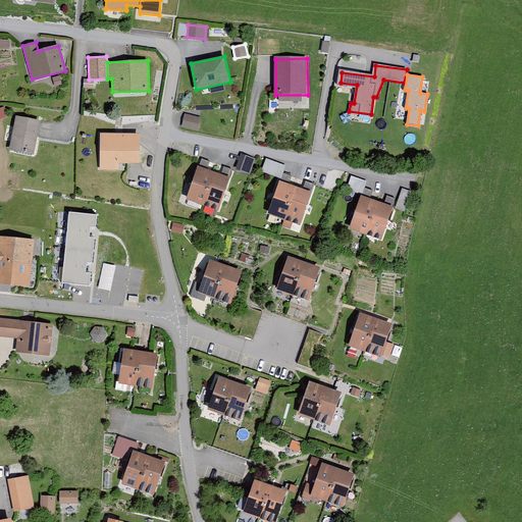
[(5,106),(0,108),(0,116),(1,118),(9,115),(5,106)]
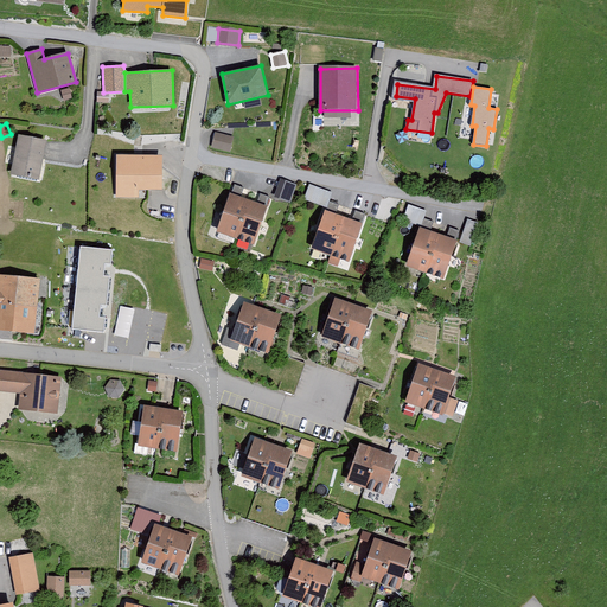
[(235,136),(215,132),(211,147),(231,152),(235,136)]
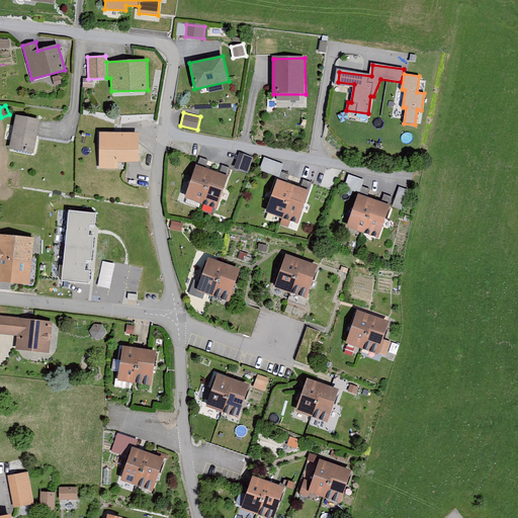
[(39,119),(15,115),(9,149),(34,153),(39,119)]
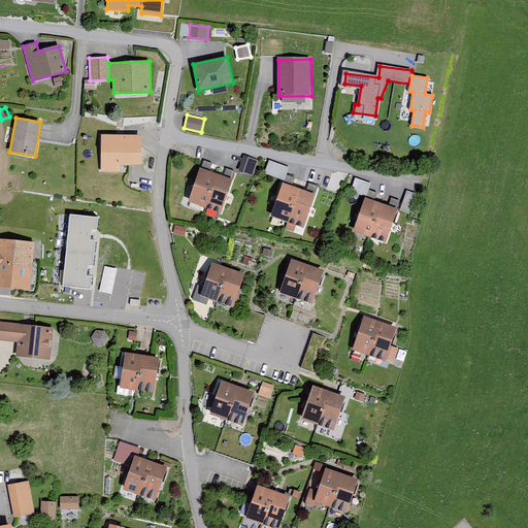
[(140,135),(101,135),(101,171),(121,171),(121,164),(140,164),(140,135)]
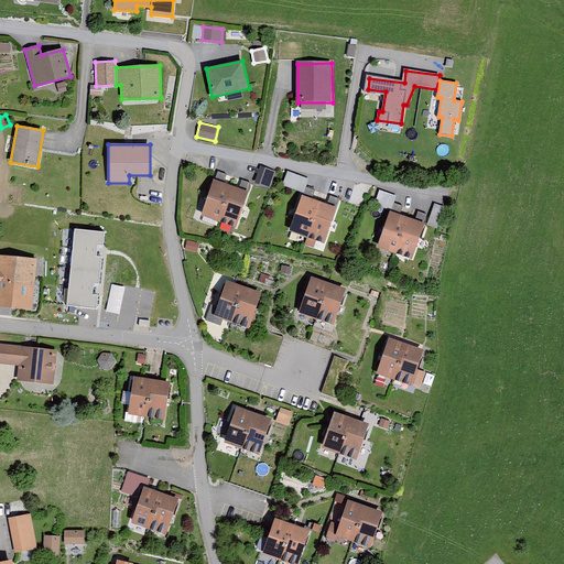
[(270,187),(275,172),(266,167),(259,184),(270,187)]
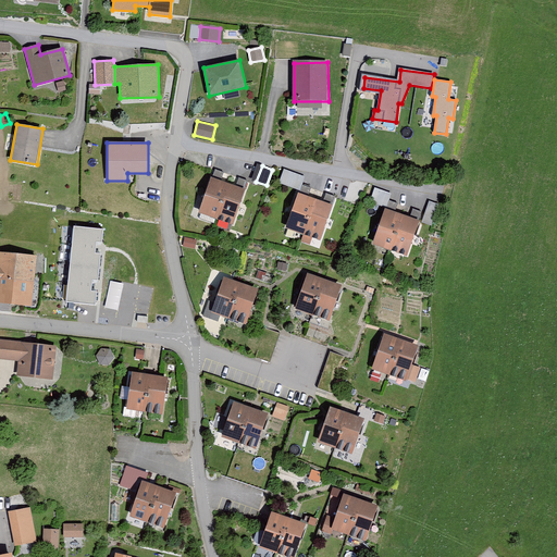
[(281,183),(301,187),(305,173),(283,169),(281,183)]
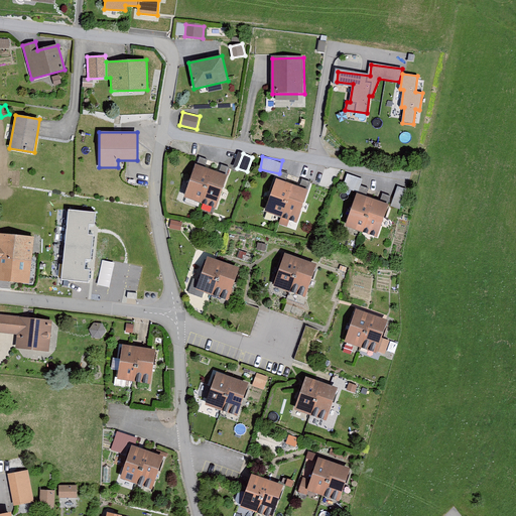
[(228,176),(196,164),(183,197),(216,209),(228,176)]
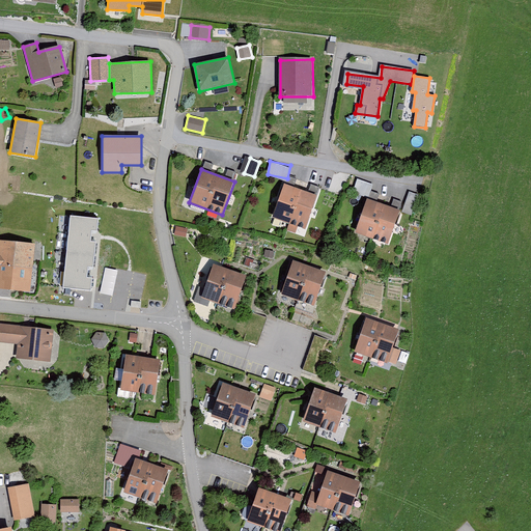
[(355,191),(369,195),(373,183),(358,177),(355,191)]
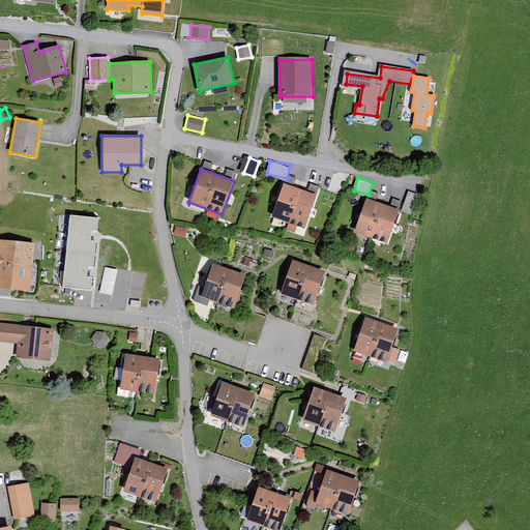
[(316,194),(284,183),(272,217),(304,228),(316,194)]
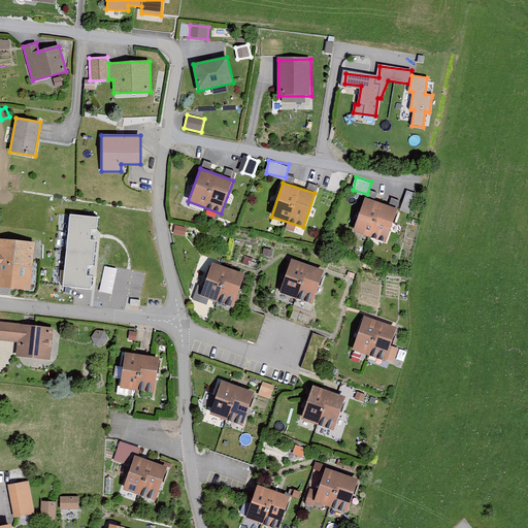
[(417,194),(407,190),(400,210),(409,215),(417,194)]
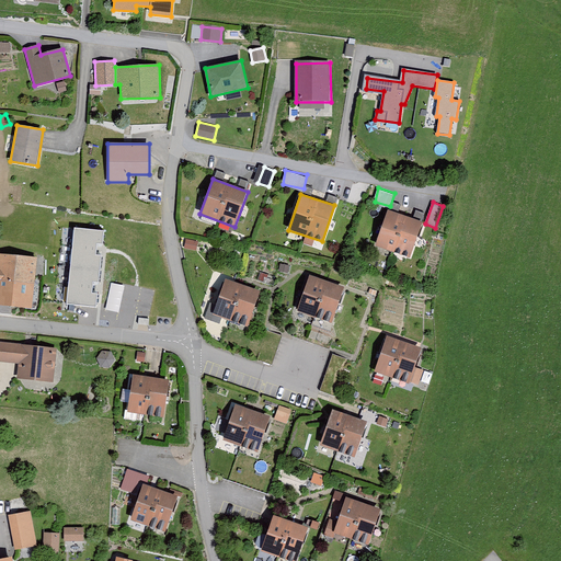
[(422,221),(388,210),(376,245),(410,258),(422,221)]
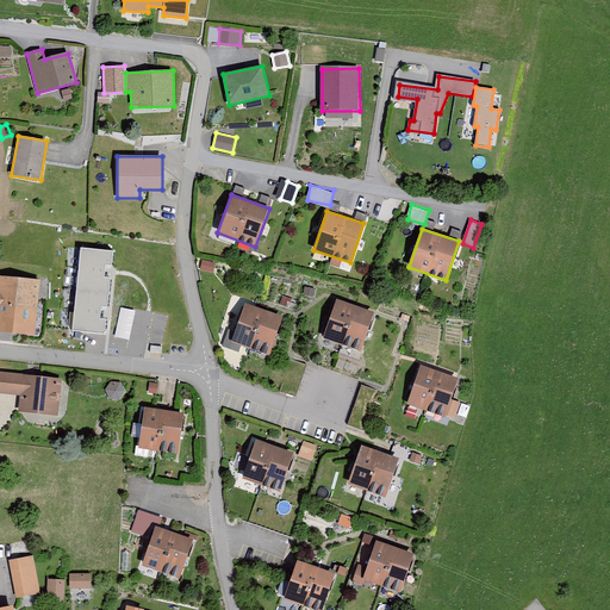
[(114,251),(81,248),(73,330),(105,332),(106,319),(101,319),(103,307),(109,309),(111,277),(105,275),(106,265),(112,266),(114,251)]
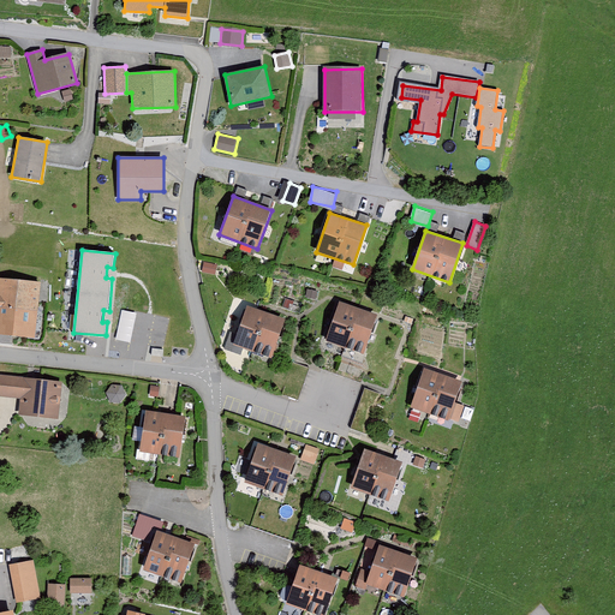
[(218,264),(204,262),(202,272),(215,274),(218,264)]
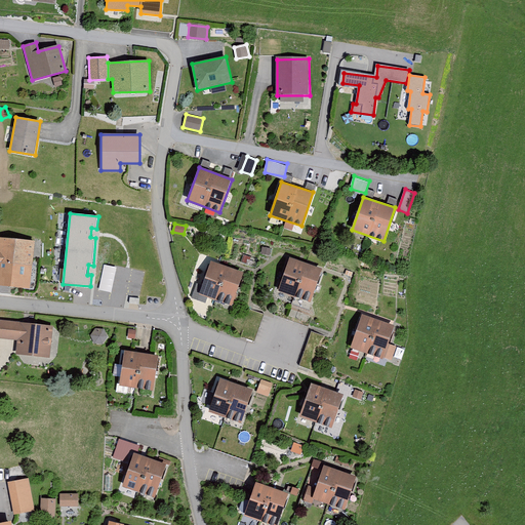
[(34,240),(0,237),(0,283),(31,286),(34,240)]
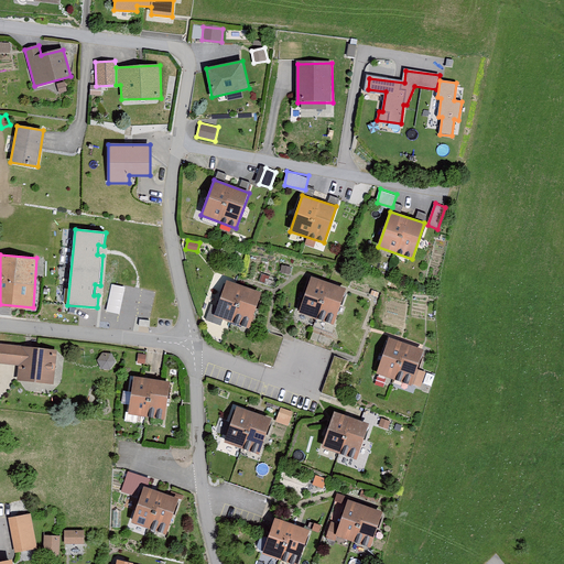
[(291,267),(282,264),(280,272),(290,274),(291,267)]
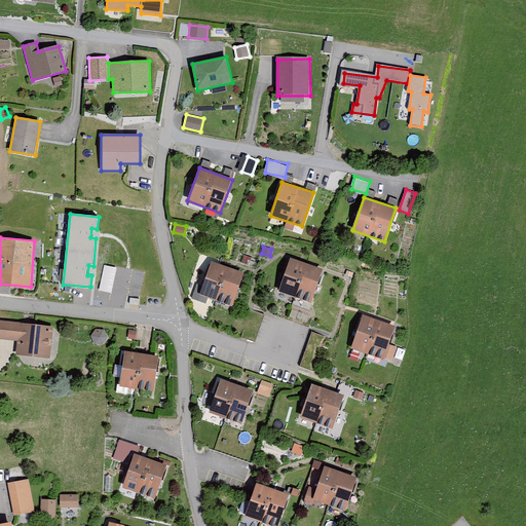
[(323,269),(291,258),(279,292),(311,302),(323,269)]
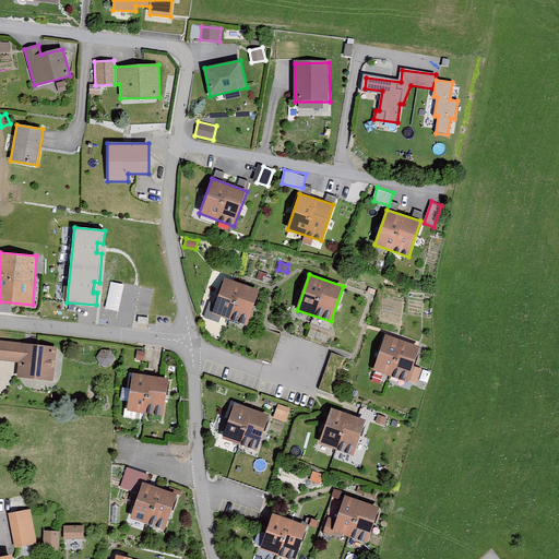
[(259,290),(225,278),(213,313),(247,325),(259,290)]
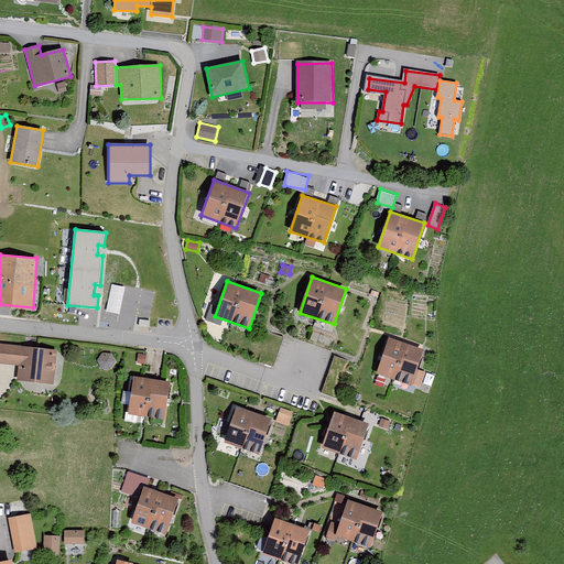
[(126,288),(111,285),(106,313),(120,315),(126,288)]
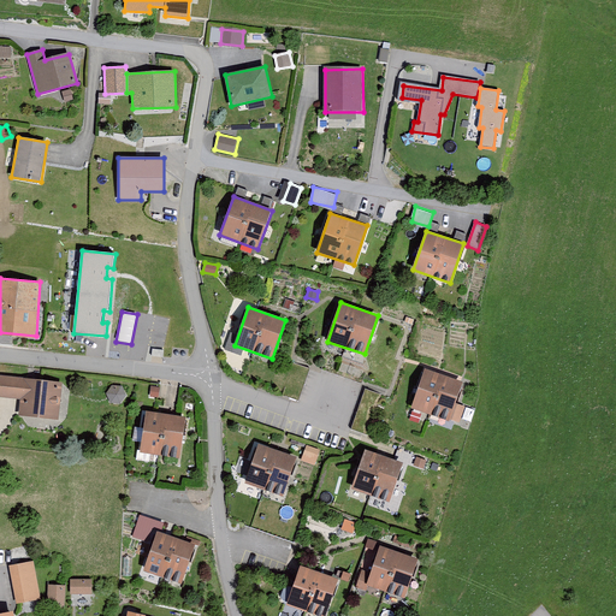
[(462,381),(425,368),(412,408),(449,420),(462,381)]
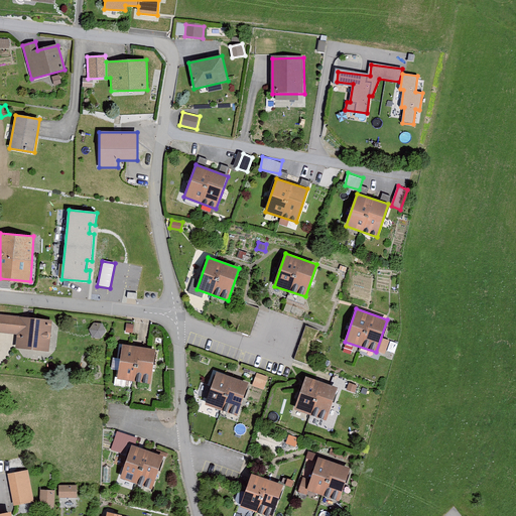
[(52,320),(0,314),(0,318),(0,331),(18,333),(16,347),(48,351),(52,320)]
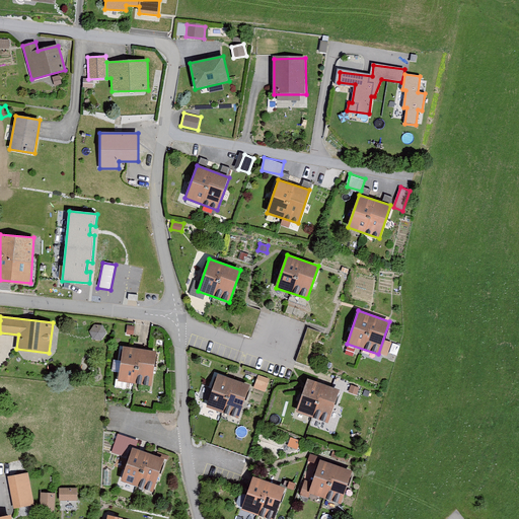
[(102,325),(94,324),(89,331),(93,340),(101,340),(106,332),(102,325)]
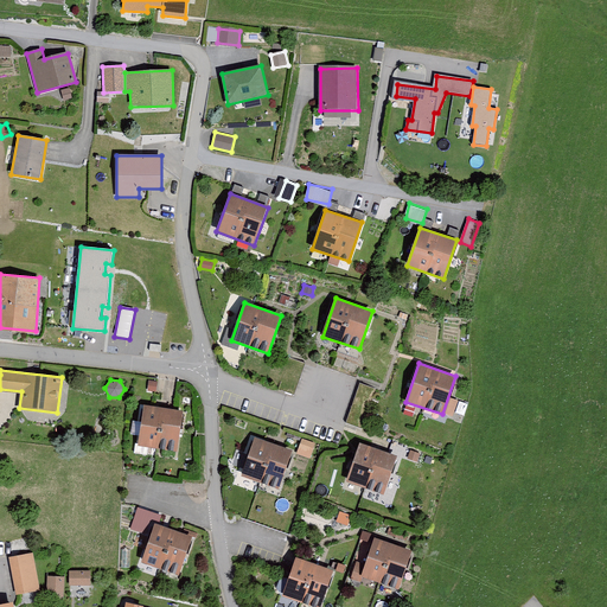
[(183,410),(144,406),(139,446),(178,451),(183,410)]
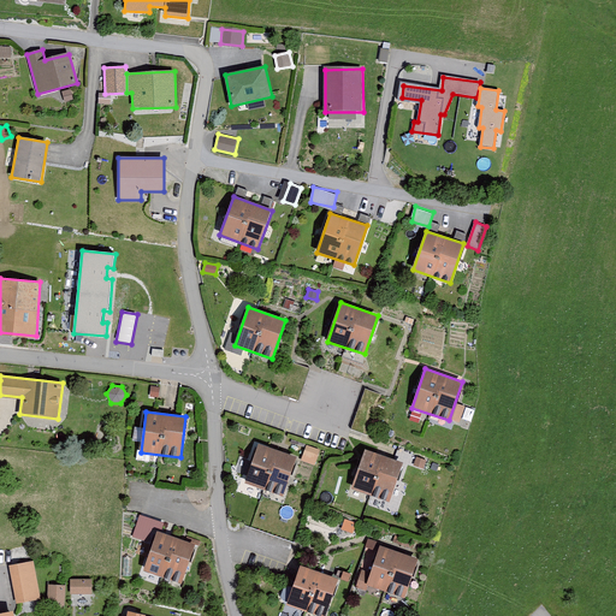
[(296,457),(259,444),(246,484),(283,496),(296,457)]
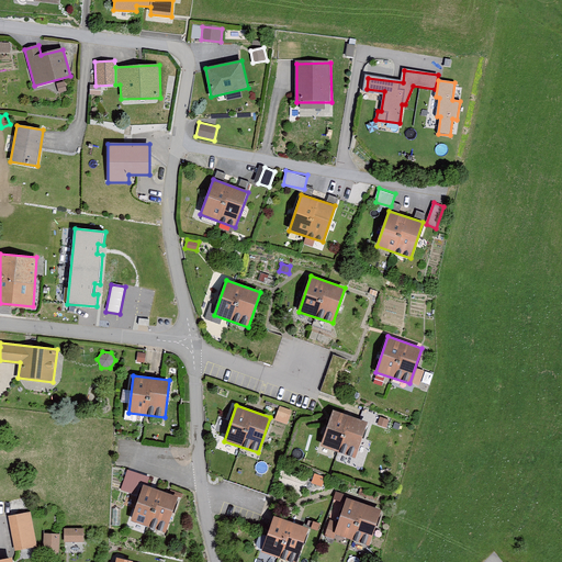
[(291,411),(280,406),(274,420),(287,424),(291,411)]
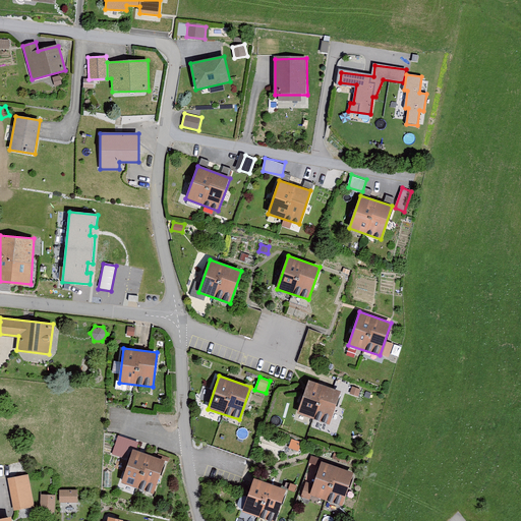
[(340,392),(308,382),(297,414),(329,424),(340,392)]
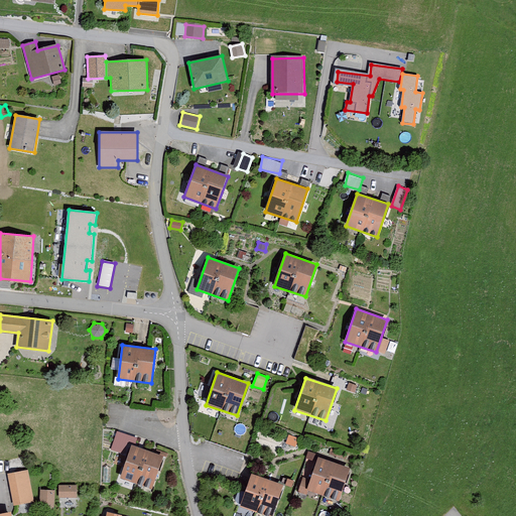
[(357,385),(349,383),(347,390),(355,392),(357,385)]
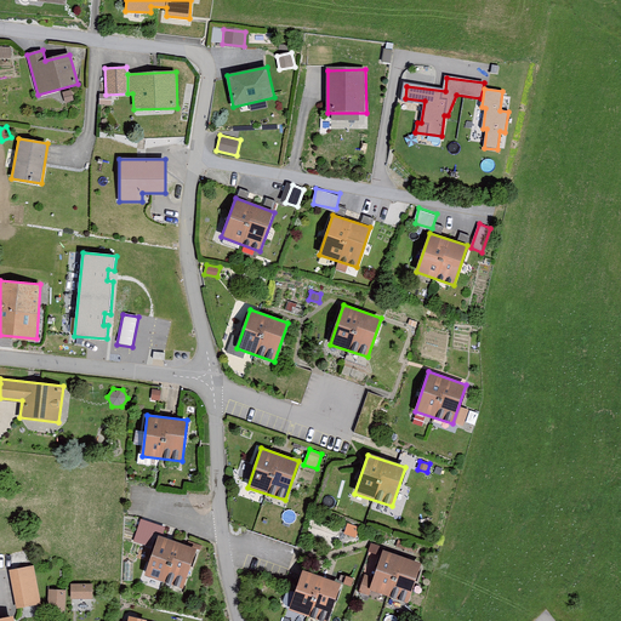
[(195,551),(159,537),(146,575),(182,587),(195,551)]
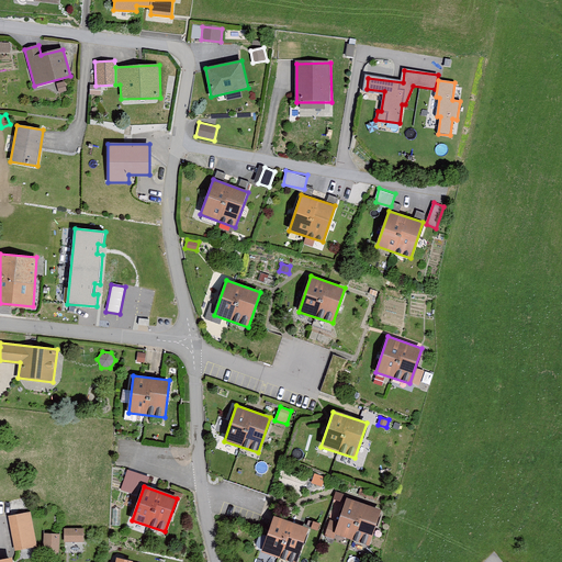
[(378,494),(361,489),(359,495),(375,501),(378,494)]
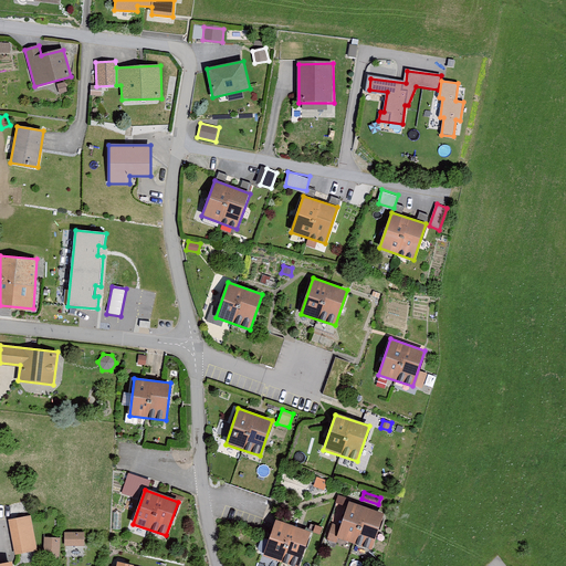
[(383,513),(348,502),(336,538),(371,549),(383,513)]
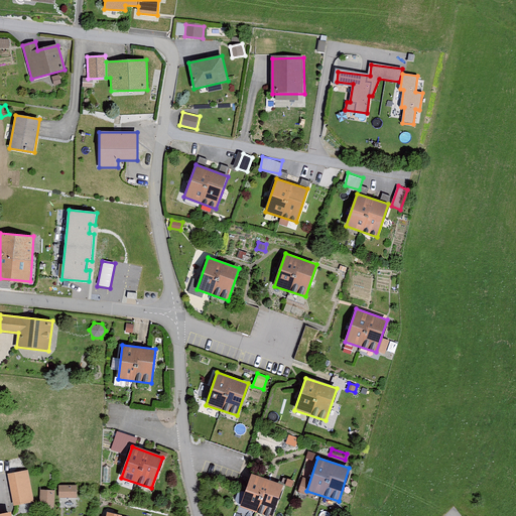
[(27,470),(7,474),(13,505),(33,501),(27,470)]
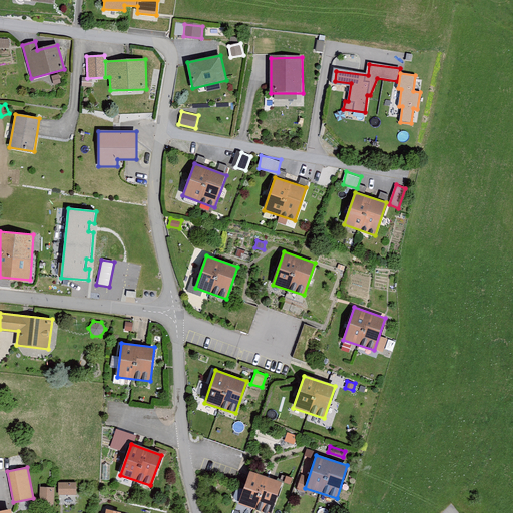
[(271,512),(282,482),(249,472),(239,505),(264,512),(271,512)]
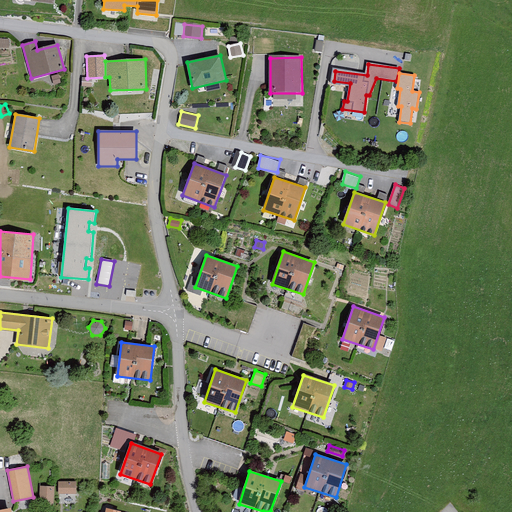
[(77,481),(58,482),(58,494),(77,494),(77,481)]
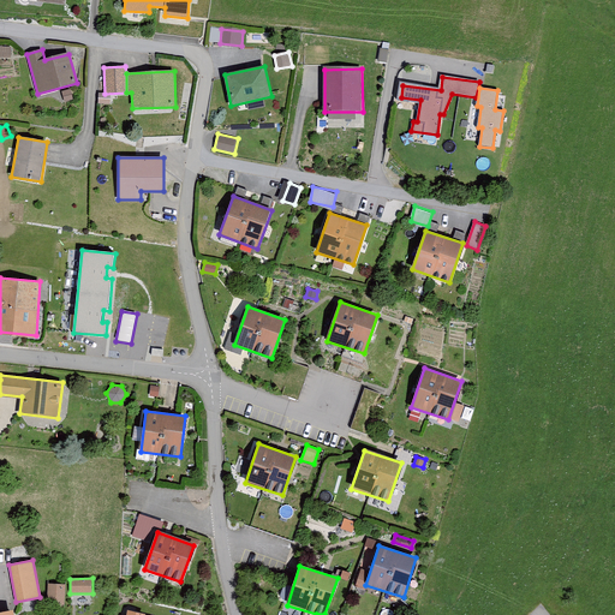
[(65,585),(48,585),(48,607),(65,607),(65,585)]
